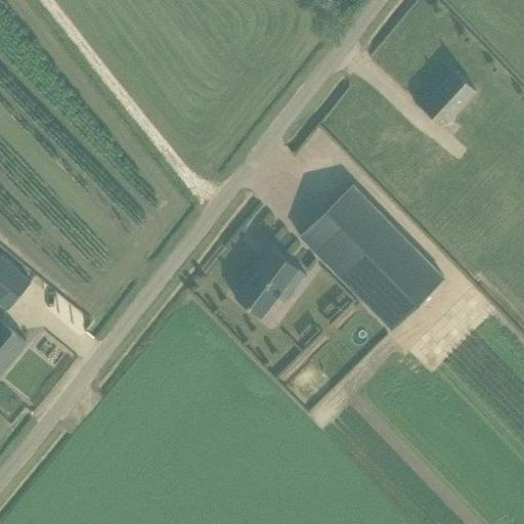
[(415,101),(442,127),(476,91),(454,71),(430,97),(424,92),(415,101)]
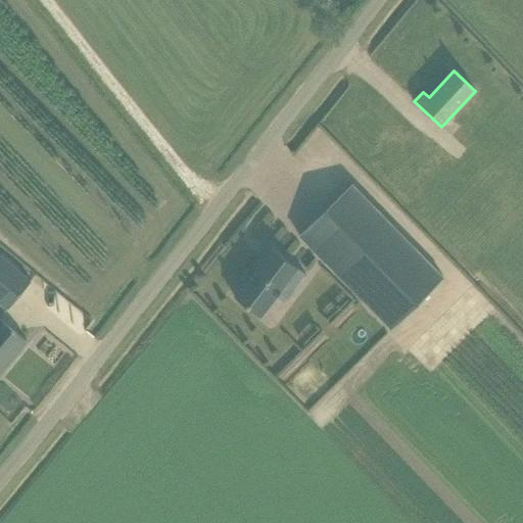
[(390,329),(442,279),(350,185),(299,236),(390,329)]
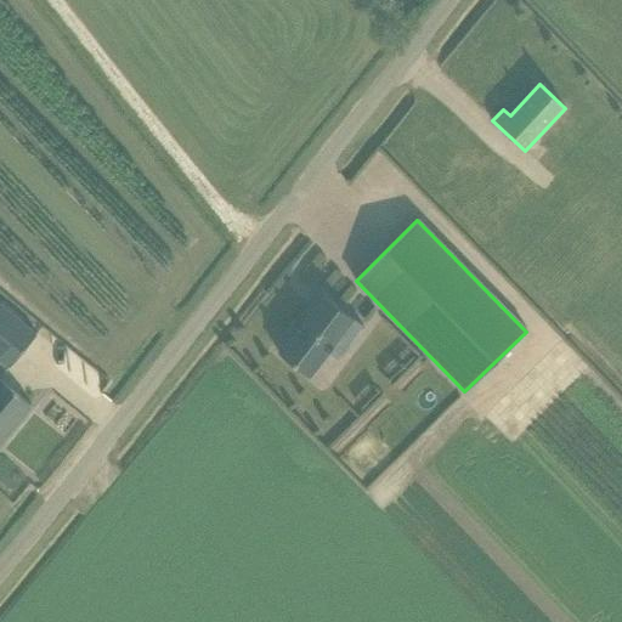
[(323,295),(278,354),(309,377),(341,334),(351,341),(363,327),(323,295)]
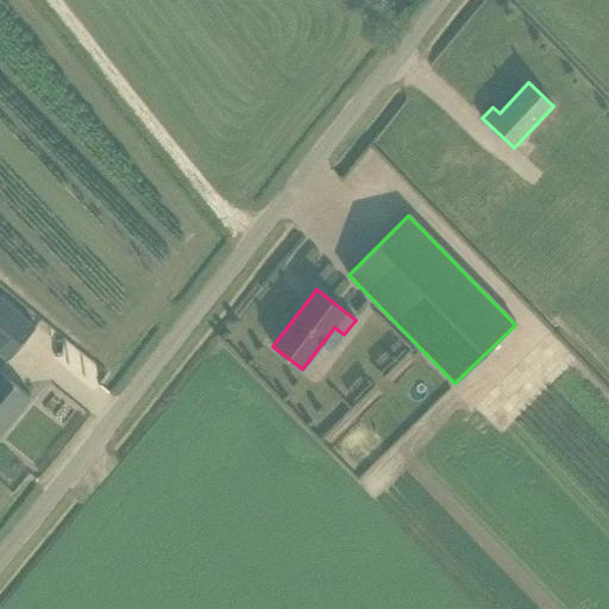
[(0,352),(8,360),(36,327),(0,297),(0,352)]
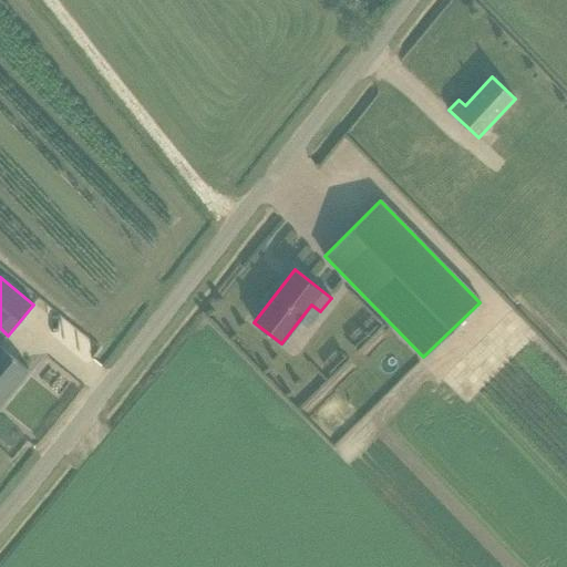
[(0,404),(29,369),(0,346),(0,404)]
